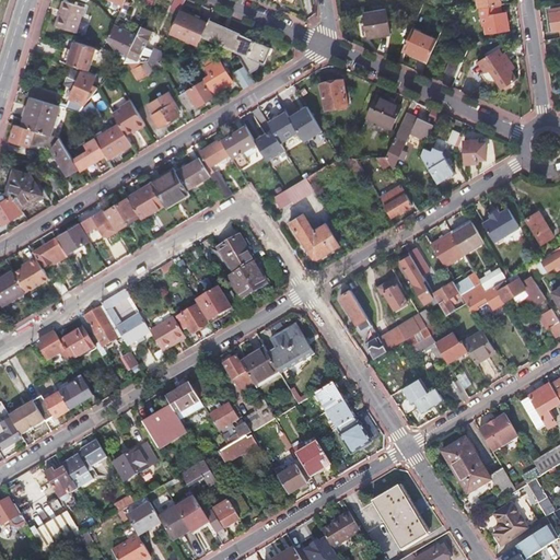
[(185,0),(175,0),(173,7),(182,10),(185,0)]
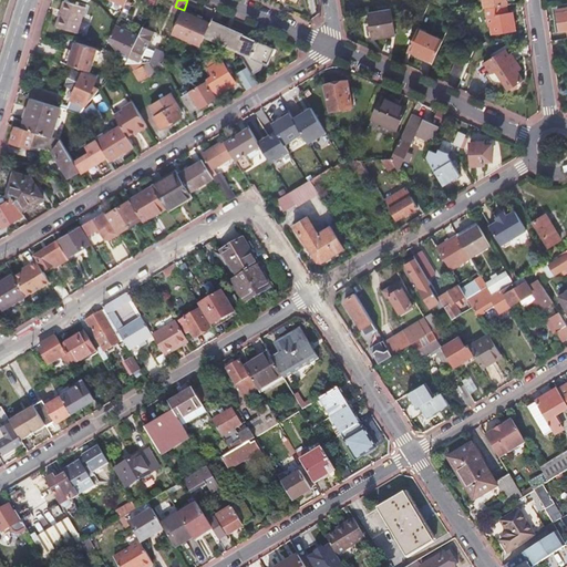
[(484,0),(485,9),(486,9),(506,6),(507,6),(506,0),(484,0)]
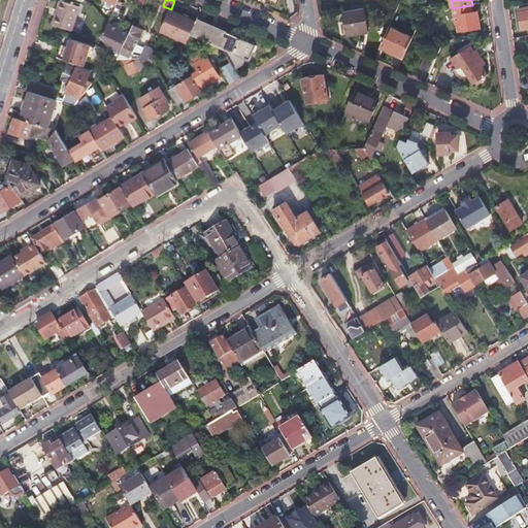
[(60,1),(53,24),(70,29),(73,20),(75,21),(79,8),(60,1)]
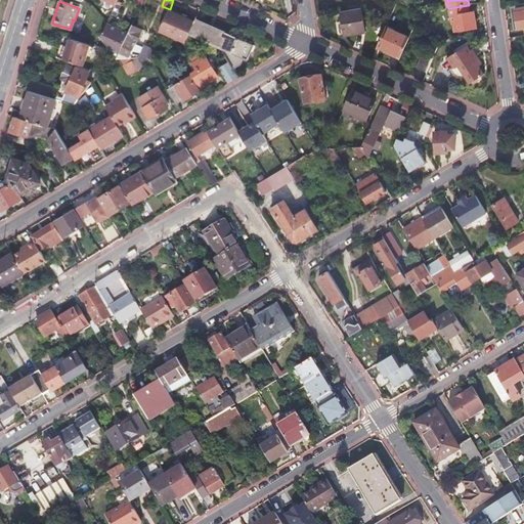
[(470,13),(468,5),(449,8),(452,25),(453,25),(455,32),(476,28),(473,12),(470,13)]
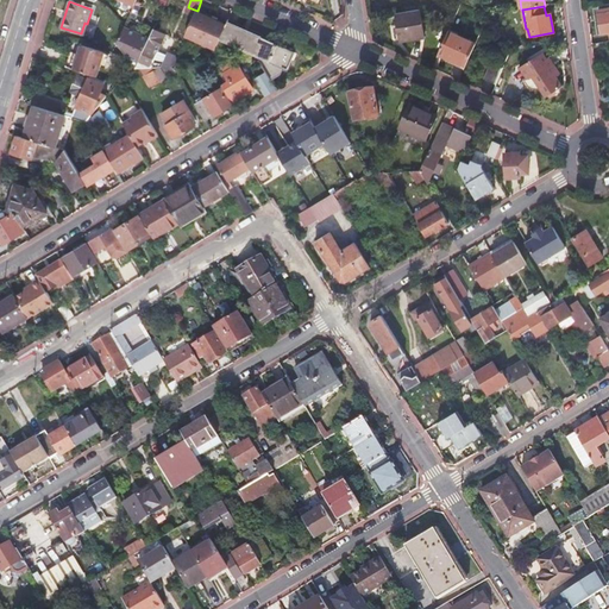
[(420,11),(396,13),(401,42),(425,38),(420,11)]
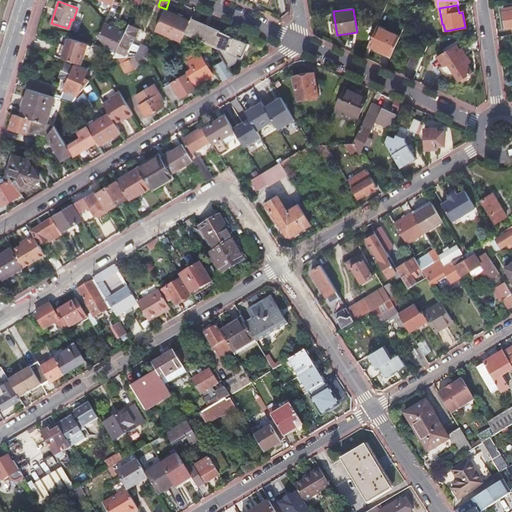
[(149,48),(145,56),(176,54),(181,41),(190,21),(165,10),(149,48)]
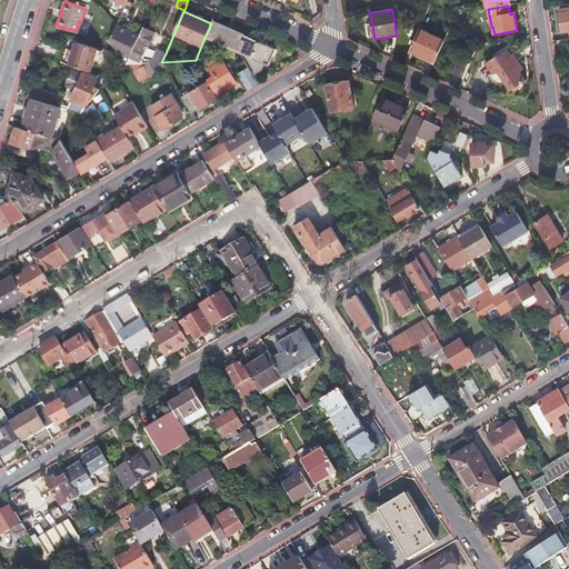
[(568,30),(568,12),(559,15),(562,32),(568,30)]
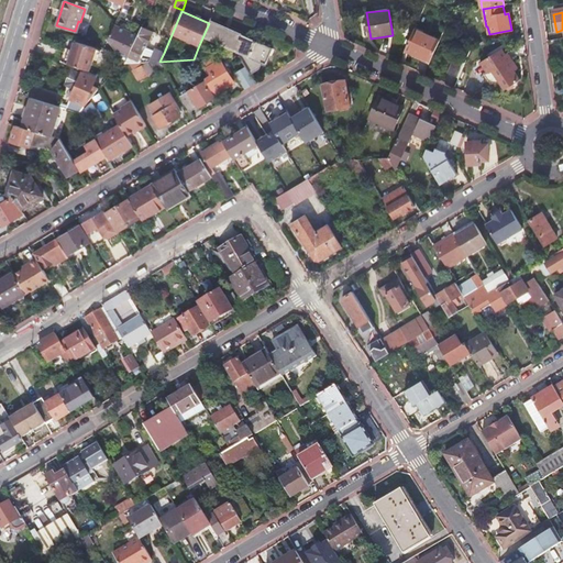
[(209,23),(199,45),(208,48),(211,41),(241,54),(240,56),(245,67),(250,74),(257,69),(261,66),(262,64),(266,65),(273,48),(210,21),(209,23)]
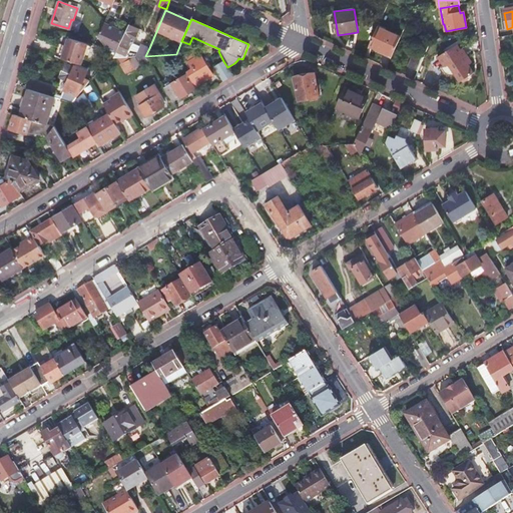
[(109,51),(114,58),(117,53),(126,34),(105,24),(99,37),(106,47),(109,51)]
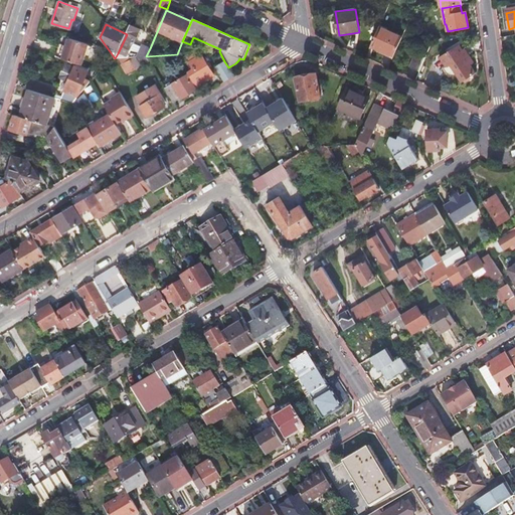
[(118,53),(115,58),(120,58),(128,57),(131,51),(134,44),(141,30),(131,26),(127,34),(118,53)]
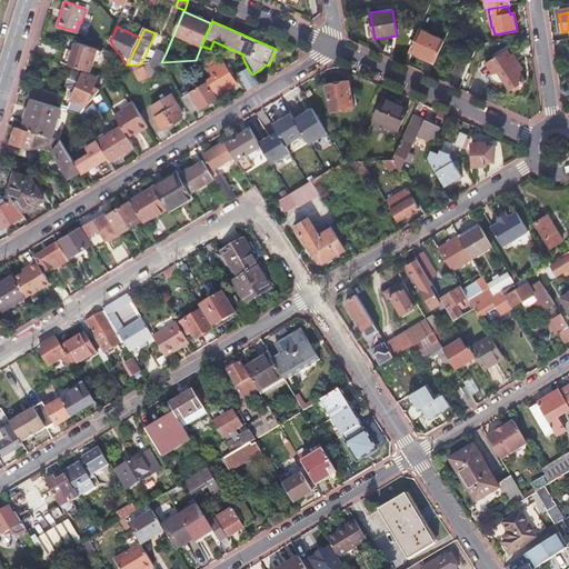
[(419,30),(410,50),(435,61),(443,42),(419,30)]
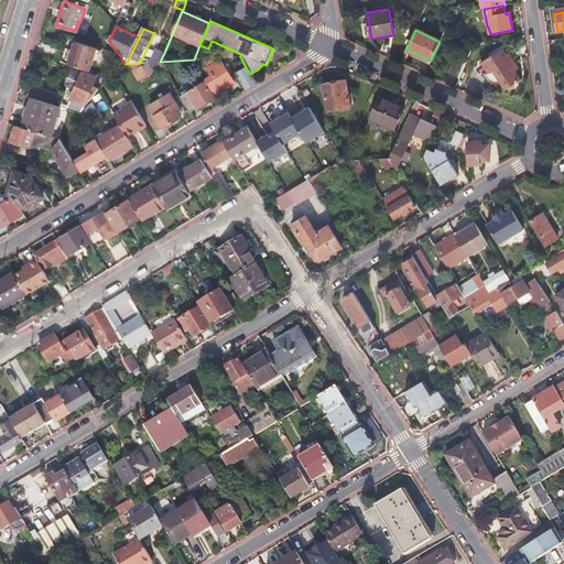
[(65,47),(61,63),(89,72),(93,62),(97,49),(76,42),(74,51),(65,47)]
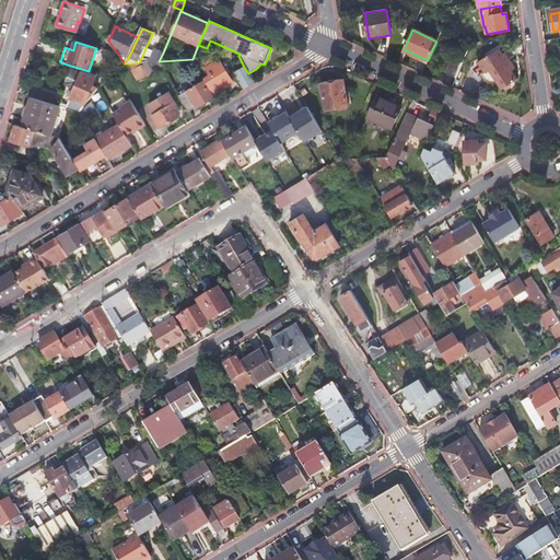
[(438,42),(436,42),(428,60),(429,60),(438,42)]
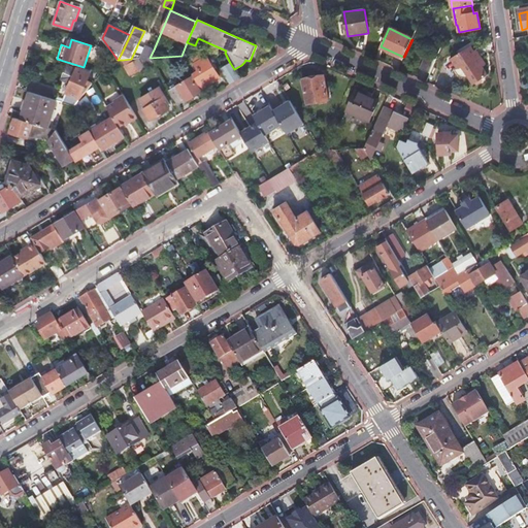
[(96,47),(91,45),(87,58),(92,59),(96,47)]
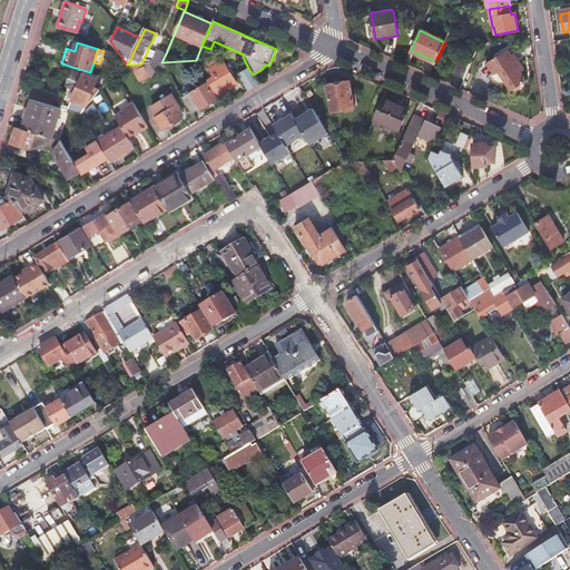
[(148,49),(145,57),(155,59),(157,52),(148,49)]
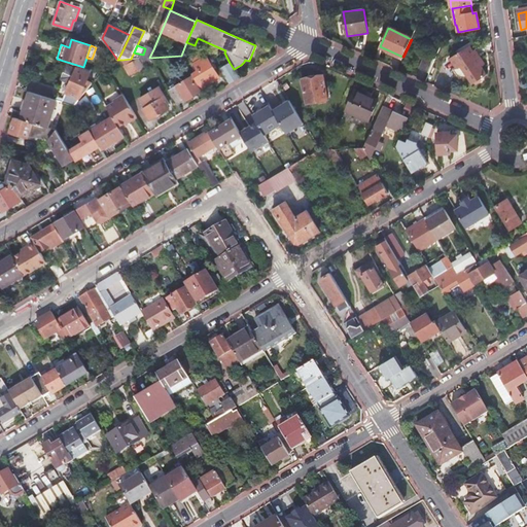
[(143,55),(141,59),(149,58),(153,49),(146,46),(145,48),(143,55)]
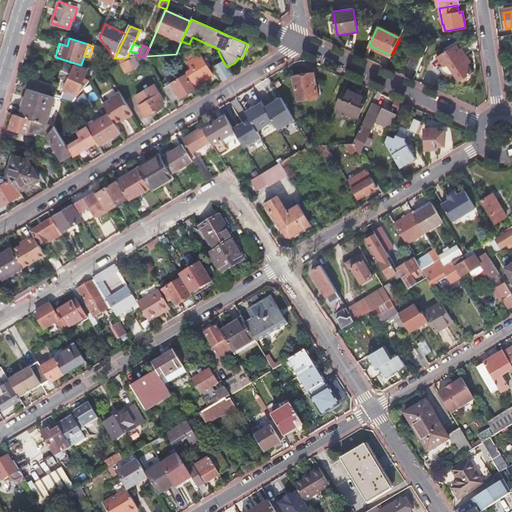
[(463,55),(460,50),(457,45),(437,57),(443,66),(449,63),(460,81),(472,73),(467,64),(470,62),(465,53),(463,55)]
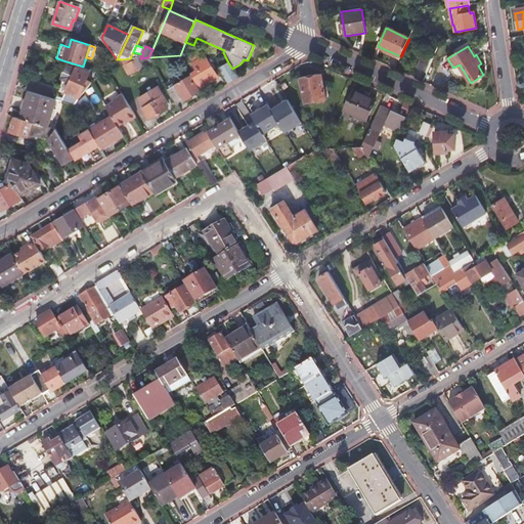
[(191,75),(191,76),(200,88),(212,81),(218,77),(211,63),(205,53),(199,54),(198,54),(191,58),(193,62),(192,63),(197,72),(191,75)]
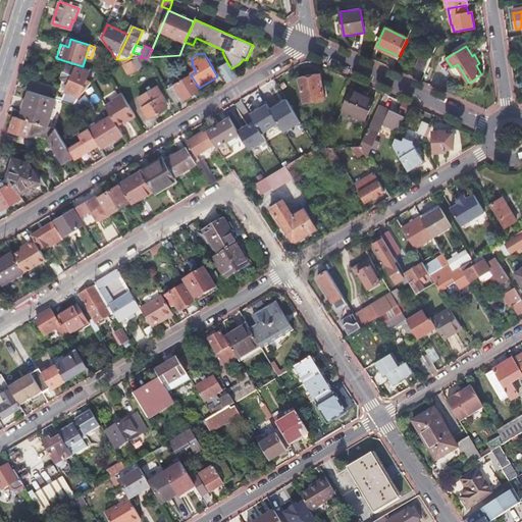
[(425,71),(431,58),(422,54),(416,67),(425,71)]
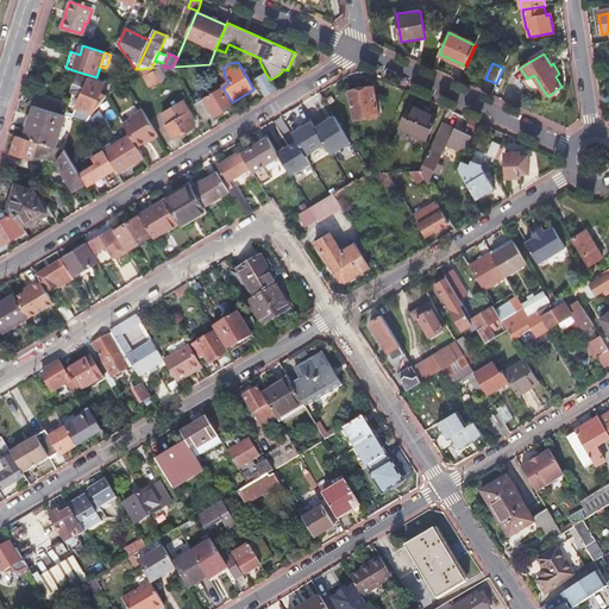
[(151,68),(142,69),(151,87),(167,80),(165,79),(161,68),(151,68)]
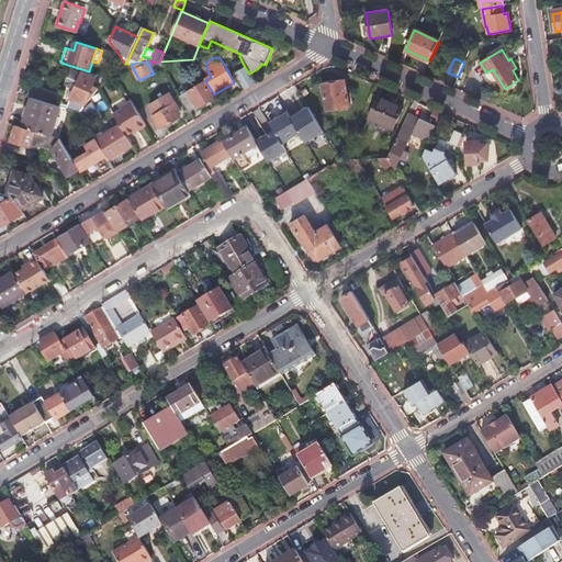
[(235,72),(245,90),(255,83),(249,74),(245,67),(235,72)]
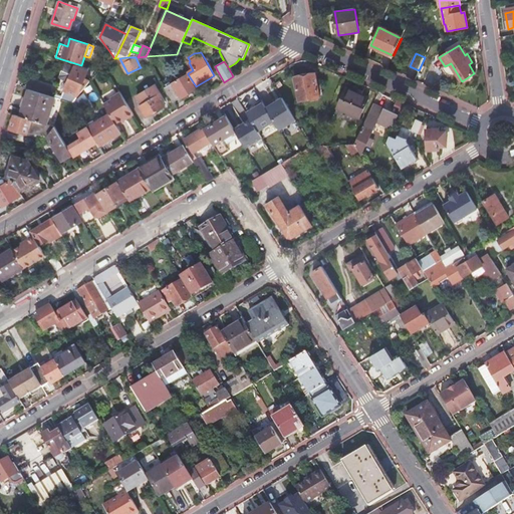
[(59,79),(67,82),(73,65),(65,62),(59,79)]
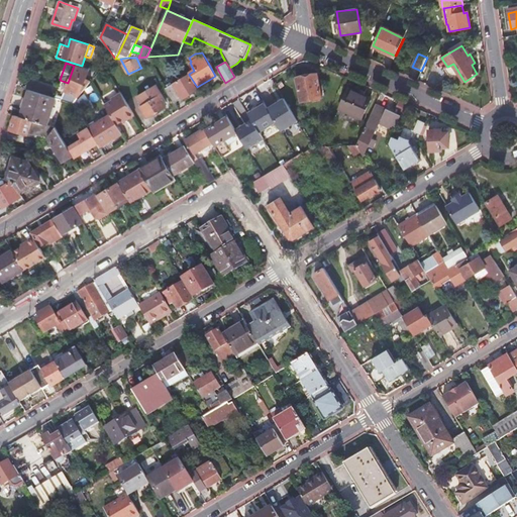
[(64,95),(62,100),(74,104),(89,84),(85,81),(89,73),(76,68),(66,91),(70,93),(69,97),(64,95)]
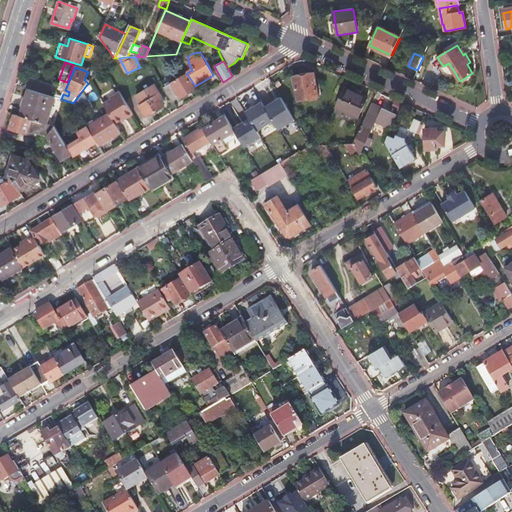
[(317,97),(313,73),(294,77),(298,101),(317,97)]
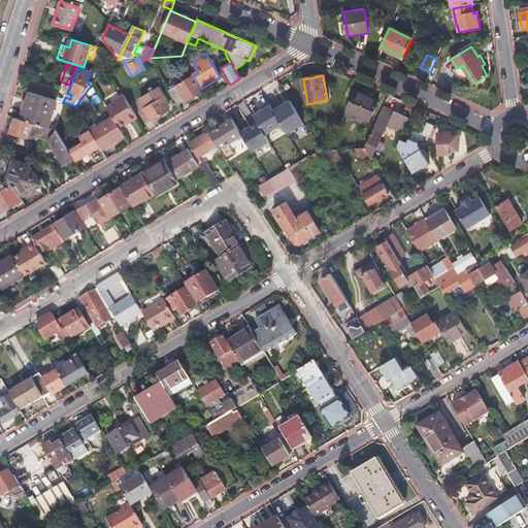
[(169,91),(177,105),(186,101),(187,101),(202,92),(201,89),(193,76),(169,91)]
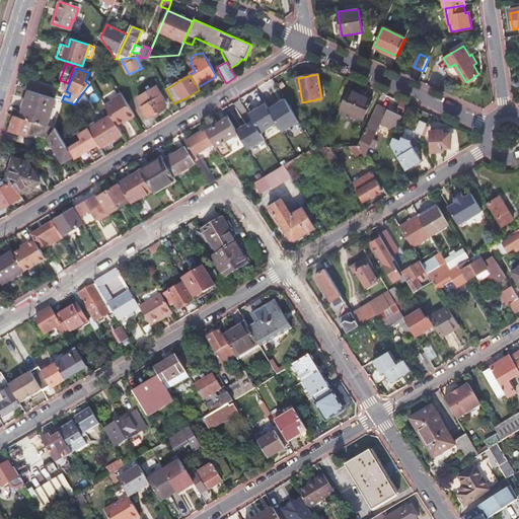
[(26,89),(29,90),(40,93),(42,85),(29,81),(26,89)]
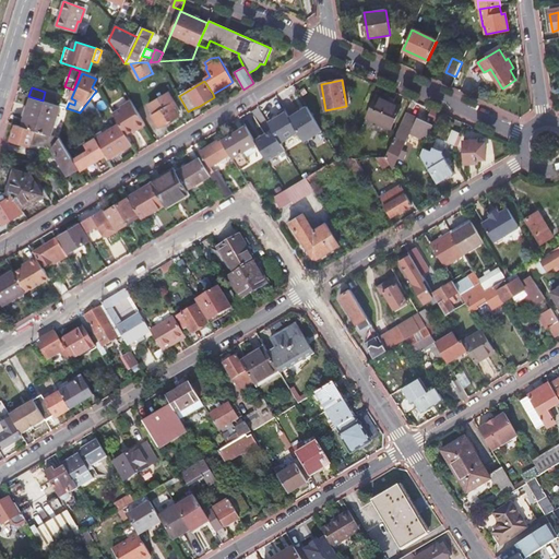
[(179,117),(174,108),(173,106),(175,104),(169,94),(149,106),(154,115),(152,117),(159,128),(179,117)]
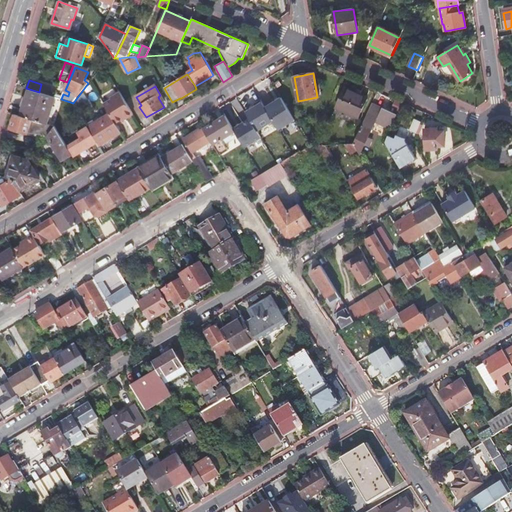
[(359,118),(368,98),(345,88),(336,108),(359,118)]
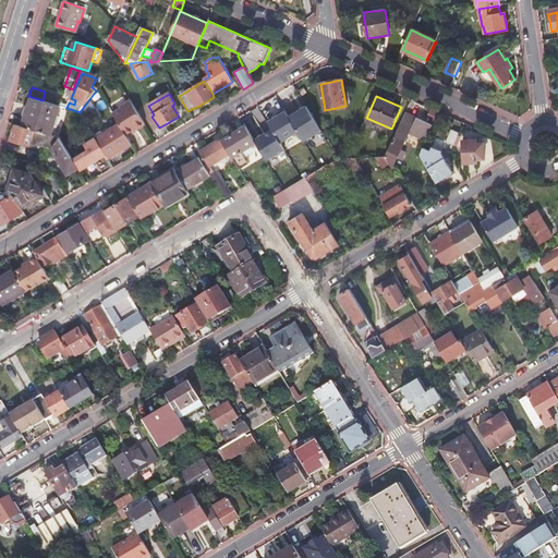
[(23,126),(47,134),(51,135),(60,106),(43,100),(32,97),(23,126)]
